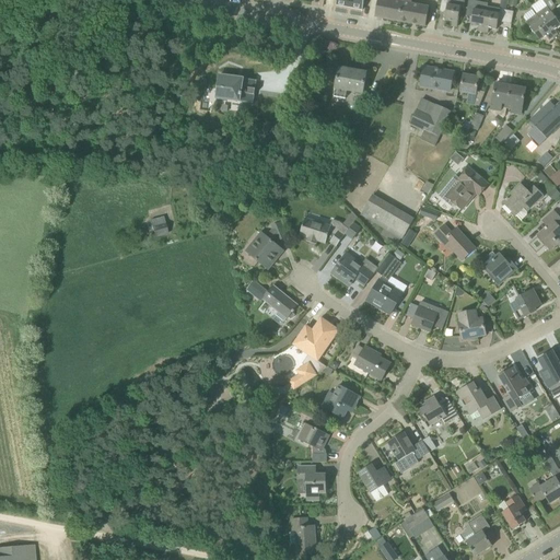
[(336,0),(336,4),(363,10),(364,0),(336,0)]
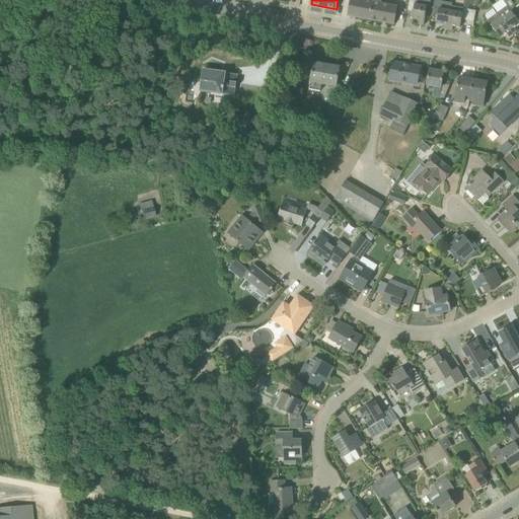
[(381,0),(350,0),(348,15),(394,24),(397,6),(381,3),(381,0)]
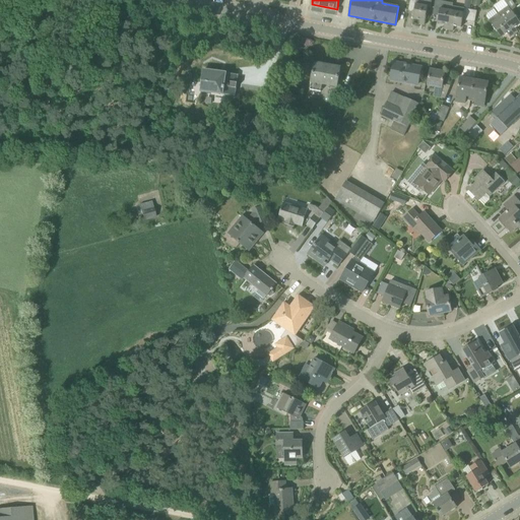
[(409,0),(408,10),(414,11),(413,18),(420,20),(419,24),(425,25),(428,7),(431,7),(432,1),(427,0),(409,0)]
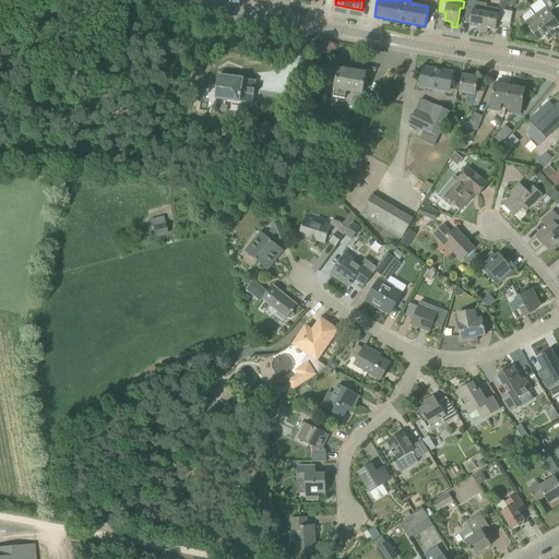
[(549,0),(538,0),(531,7),(532,9),(552,37),(557,34),(554,31),(558,26),(558,23),(555,18),(552,15),(552,14),(548,9),(554,6),(549,0)]
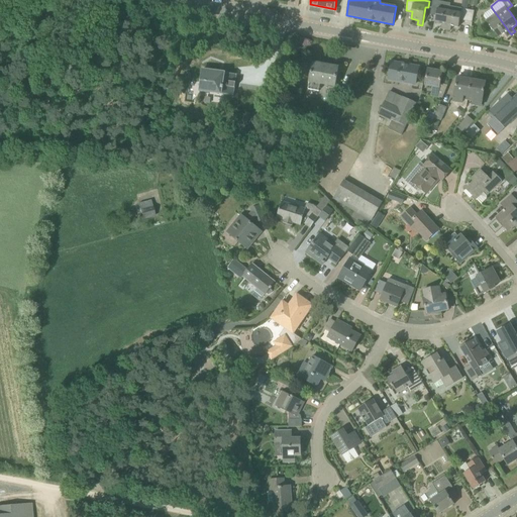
[(430,15),(436,16),(435,23),(442,24),(441,29),(446,30),(449,11),(451,3),(444,2),(442,10),(437,9),(438,4),(432,3),(430,15)]
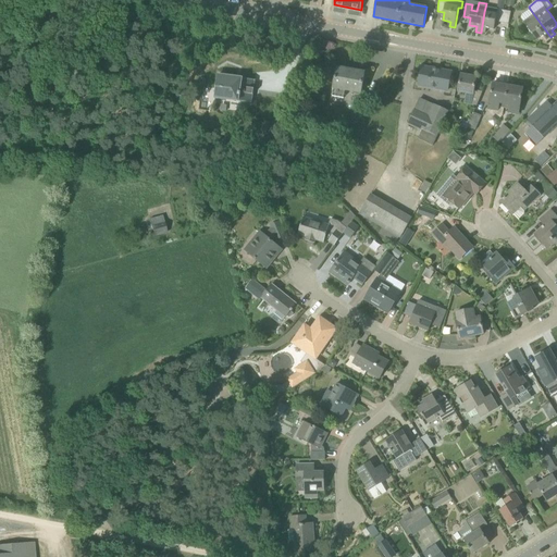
[(484,12),(481,33),(485,33),(486,28),(494,29),(495,22),(502,23),(505,11),(497,9),(497,14),(484,12)]
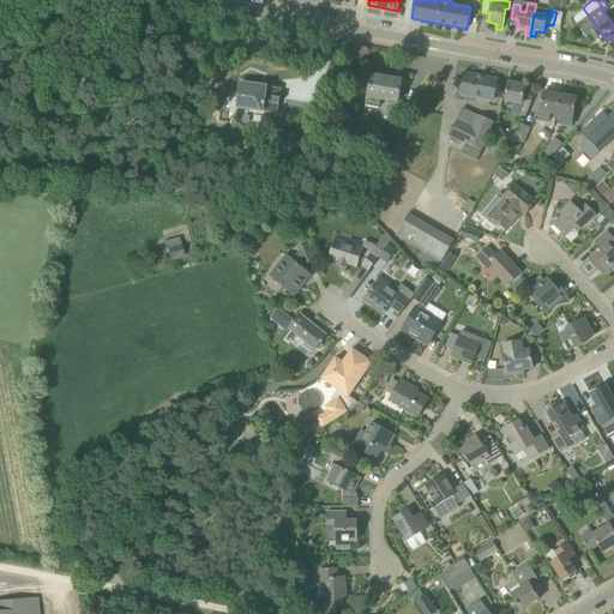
[(607,41),(584,10),(575,17),(573,20),(593,46),(600,40),(602,44),(607,41)]
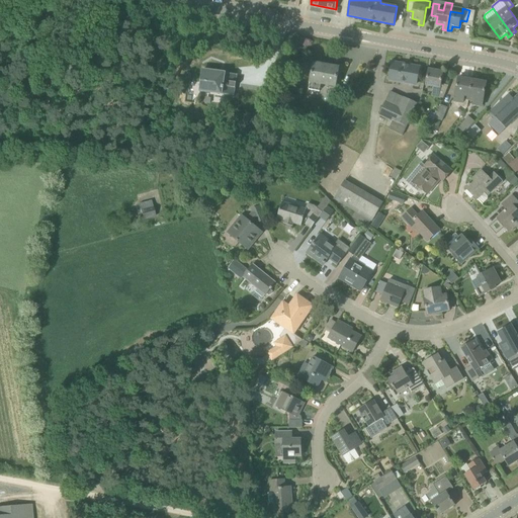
[(466,21),(473,22),(476,11),(469,10),(466,21)]
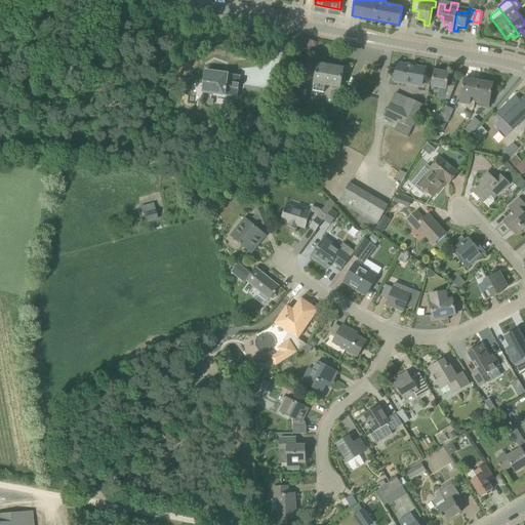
[(428,68),(397,62),(395,82),(425,87),(428,68)]
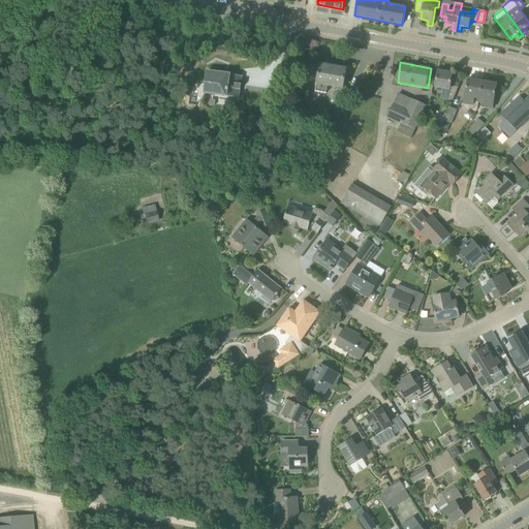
[(346,69),(320,64),(316,84),(315,91),(327,93),(328,86),(343,88),(346,69)]
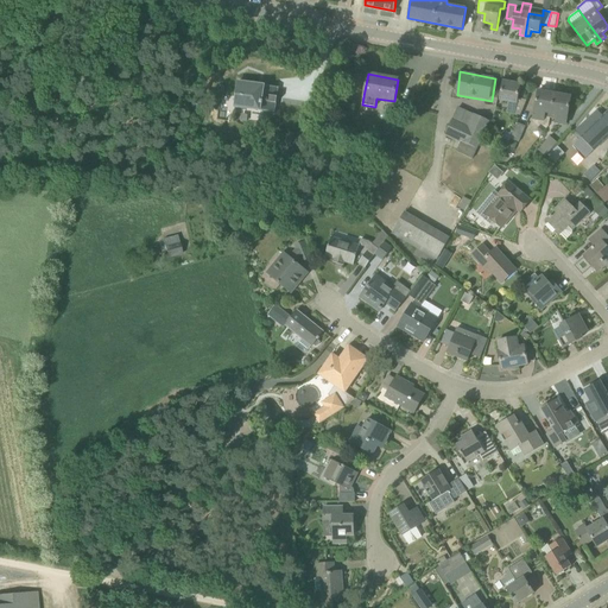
[(238,81),(234,105),(271,111),(276,87),(238,81)]
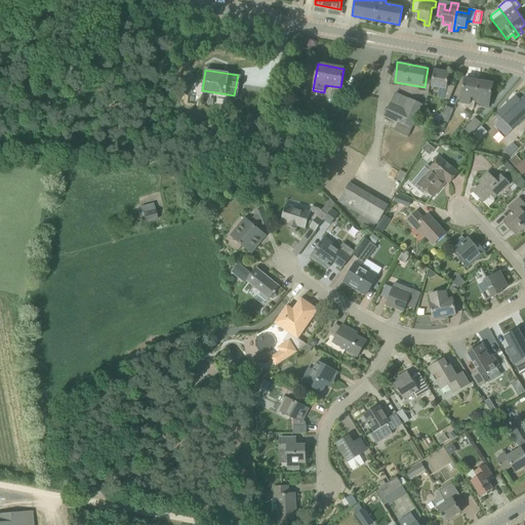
[(454,87),(447,85),(449,74),(435,71),(432,86),(440,87),(438,97),(449,101),(454,87)]
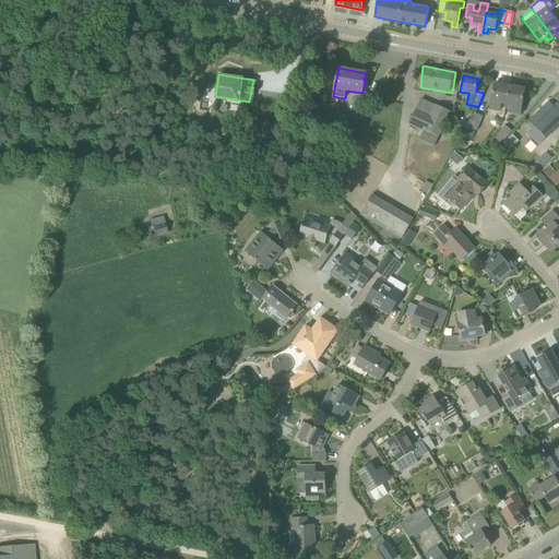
[(506,109),(510,86),(495,83),(490,109),(500,110),(500,108),(506,109)]
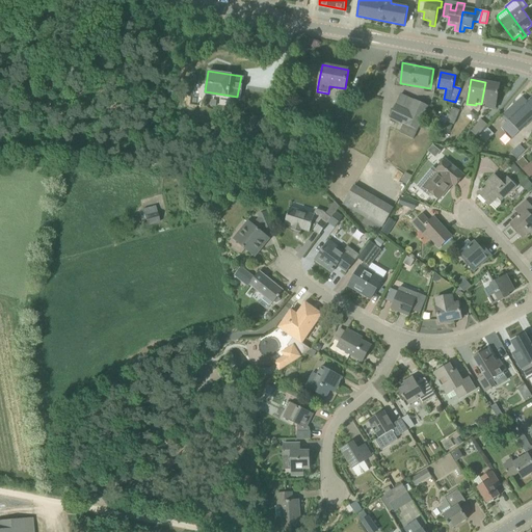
[(485,82),(481,104),(486,104),(485,107),(495,109),(500,84),(485,82)]
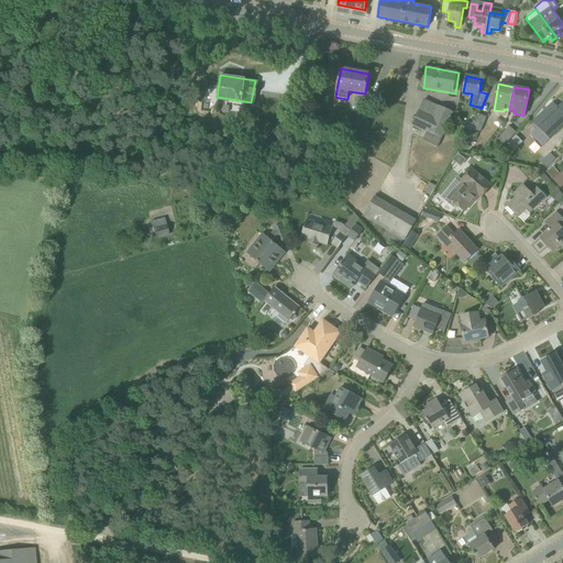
[(424,99),(419,111),(414,124),(428,131),(423,141),(439,147),(453,112),(424,99)]
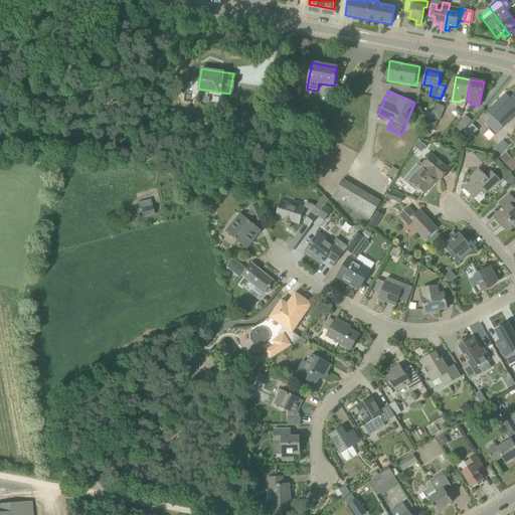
[(506,94),(487,111),(492,117),(503,128),(514,116),(514,94),(511,99),(506,94)]
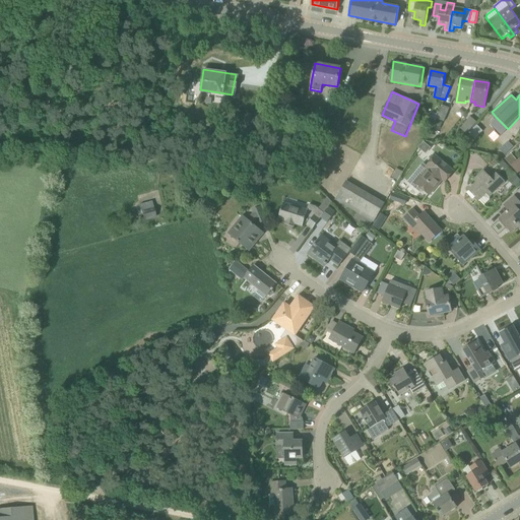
[(336,102),(332,115),(339,118),(343,104),(336,102)]
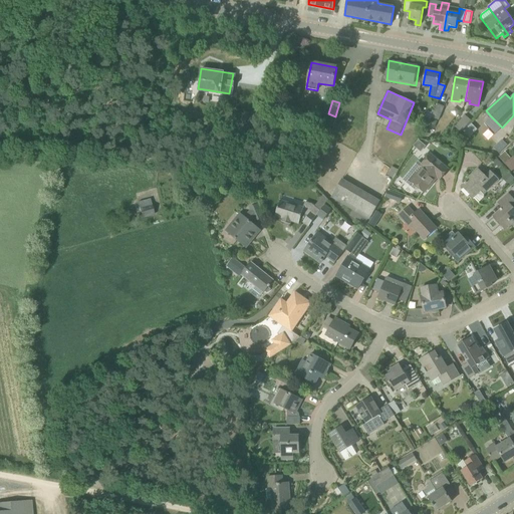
[(432,117),(439,120),(444,107),(438,104),(432,117)]
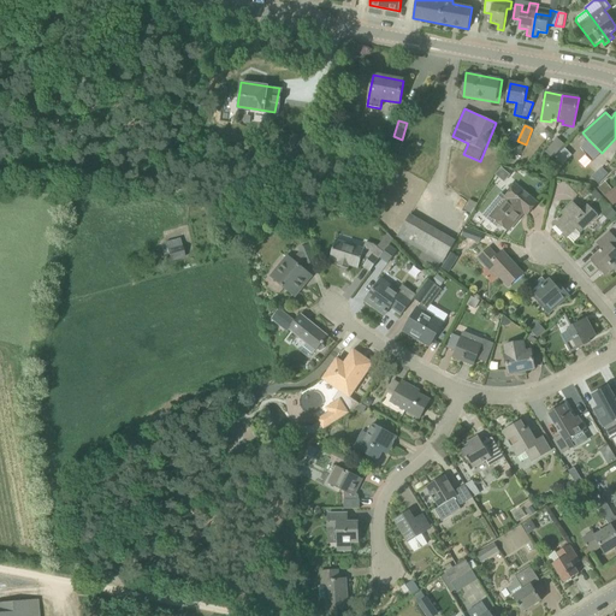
[(292,135),(289,144),(295,147),(298,137),(292,135)]
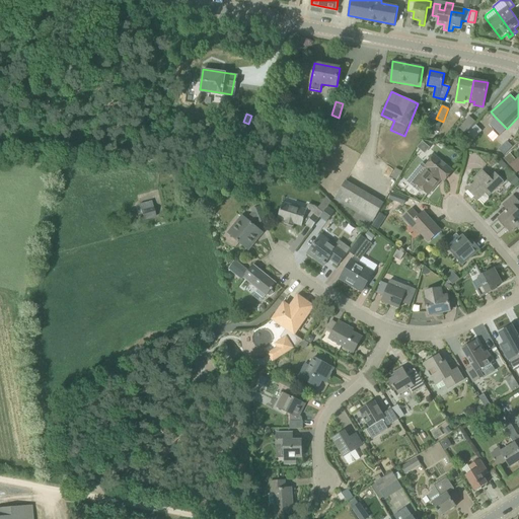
[(475,122),(469,117),(459,129),(465,134),(475,122)]
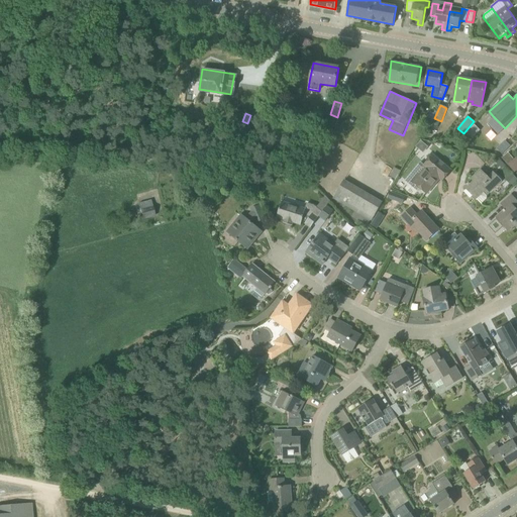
[(433,119),(429,128),(433,129),(436,128),(439,122),(433,119)]
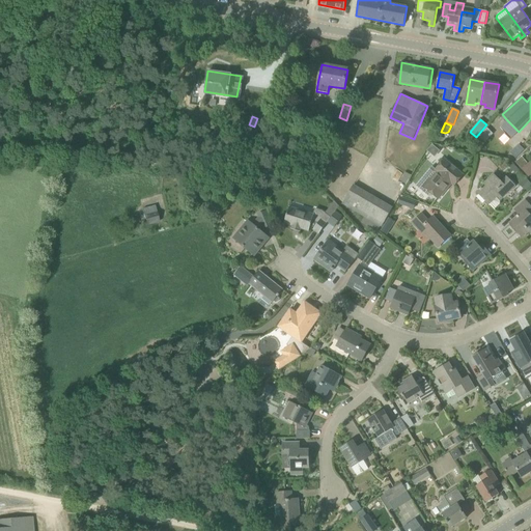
[(486,129),(478,137),(484,142),(493,135),(486,129)]
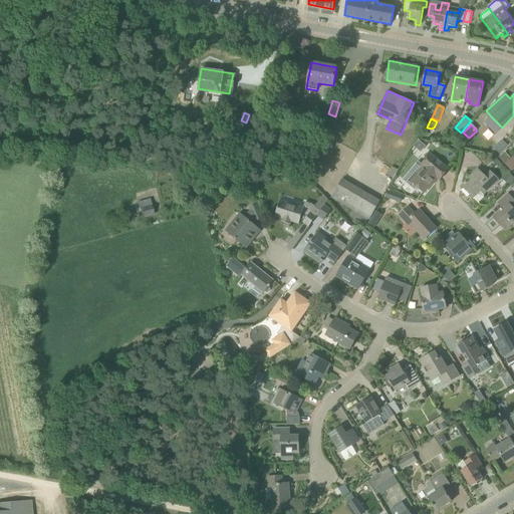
[(512,171),(513,169),(513,154),(504,163),(512,171)]
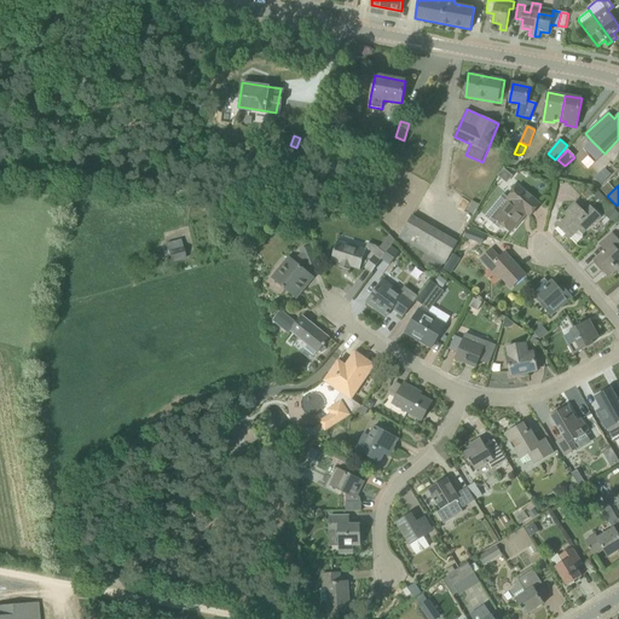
[(496,206),(486,217),(501,229),(503,225),(512,232),(526,214),(530,217),(539,204),(519,186),(508,198),(504,195),(496,206)]
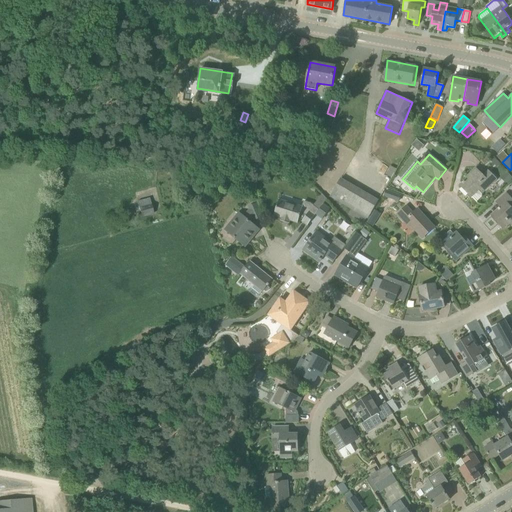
[(463,183),(460,186),(472,197),(477,202),(482,197),(482,193),(479,190),(485,184),(489,187),(497,179),(489,170),(483,176),(476,168),(468,176),(469,177),(465,181),(464,181),(462,183),(463,183)]
